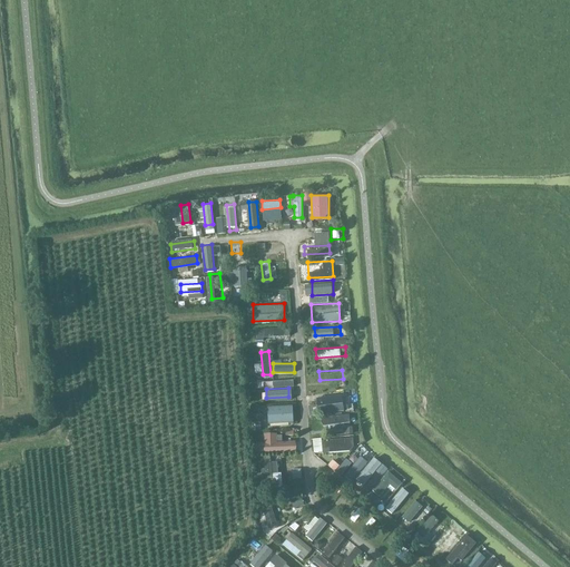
[(292,404),(267,406),(267,421),(292,420),(292,404)]
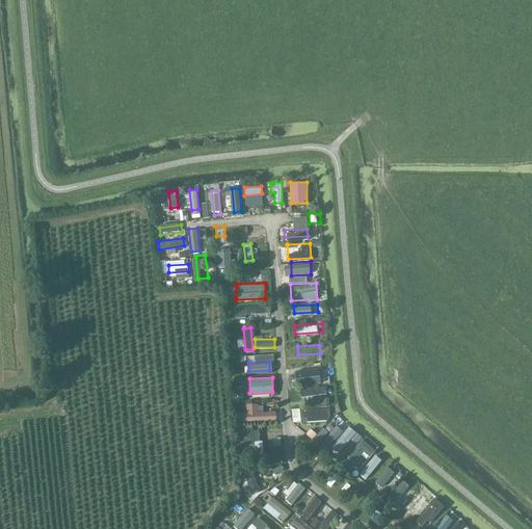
[(293,394),(326,392),(326,384),(292,386),(293,394)]
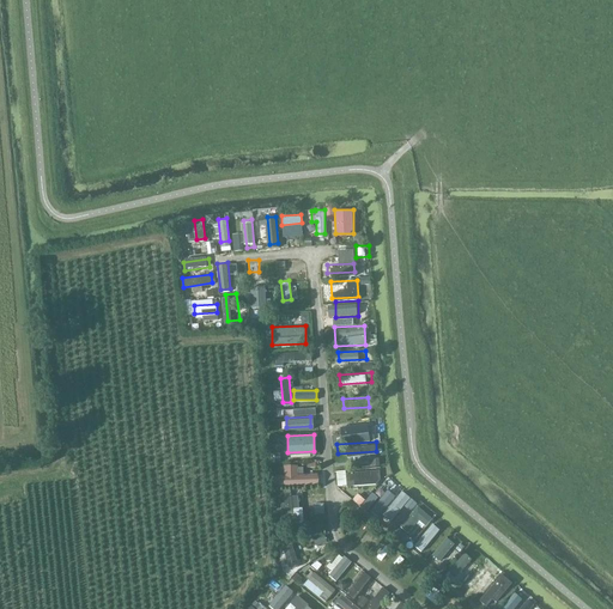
[(283,464),(283,474),(278,474),(278,483),(319,482),(319,473),(298,473),(297,464),(283,464)]
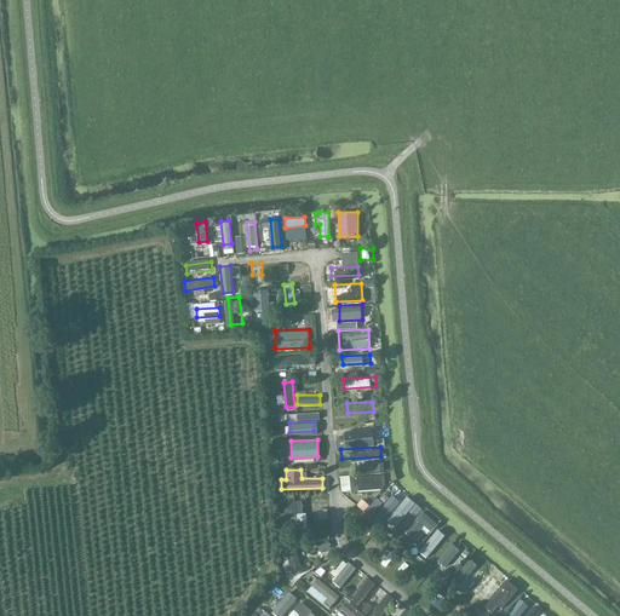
[(383,488),(383,473),(340,476),(342,490),(383,488)]
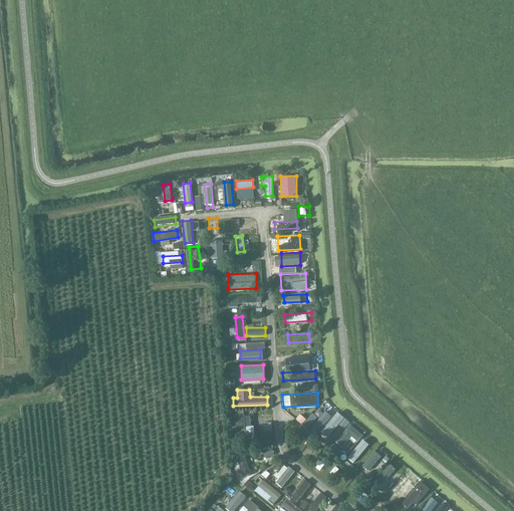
[(304,418),(308,412),(302,407),(297,413),(304,418)]
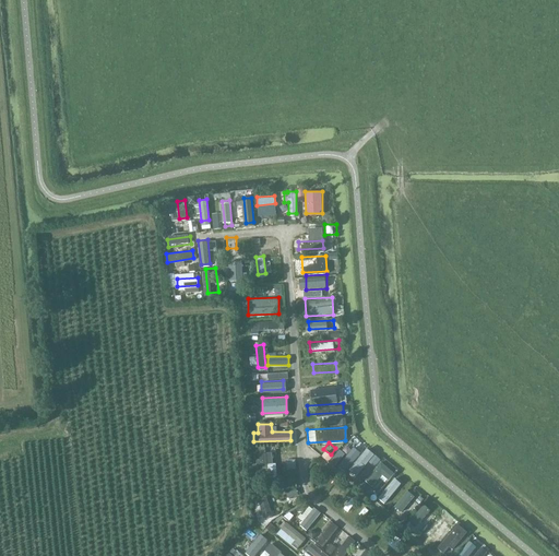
[(345,468),(360,449),(355,445),(340,463),(345,468)]
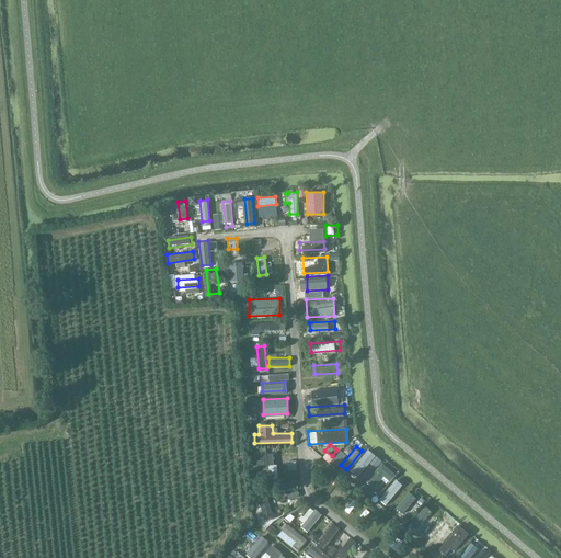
[(266,453),(255,453),(256,477),(268,476),(266,453)]
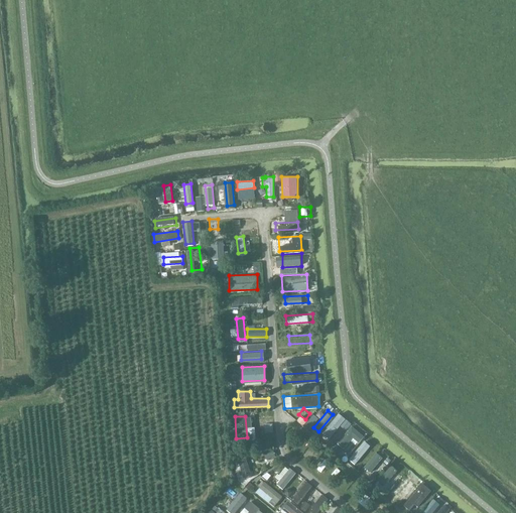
[(329,436),(339,423),(333,418),(323,431),(329,436)]
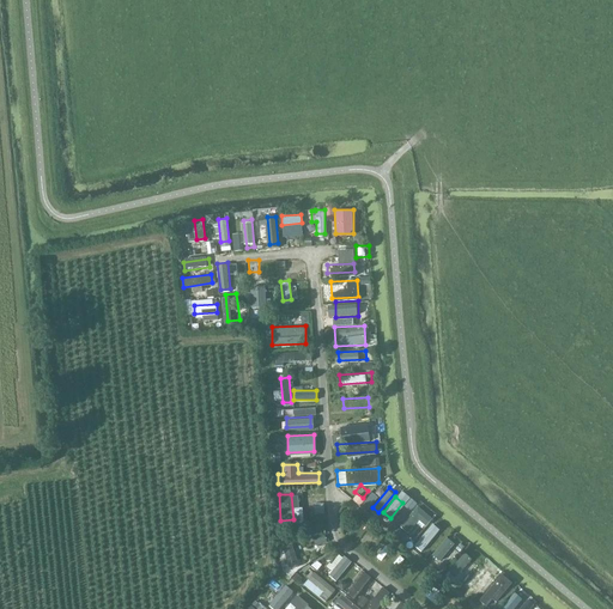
[(305,513),(305,499),(296,499),(296,513),(305,513)]
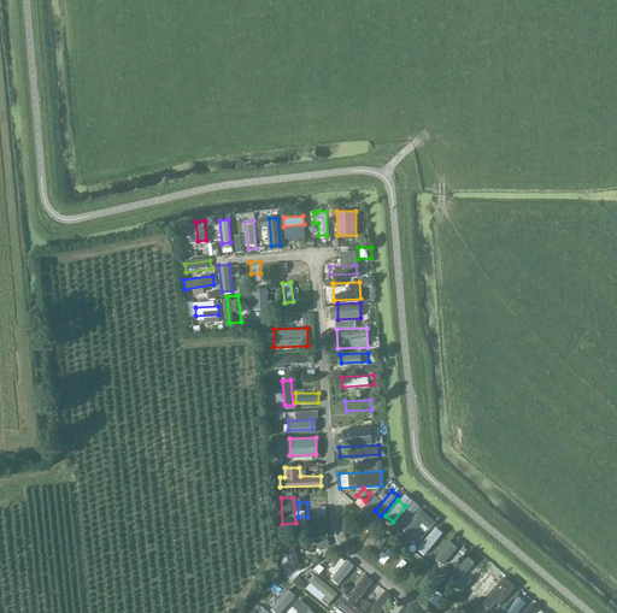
[(403,530),(410,535),(421,522),(428,528),(435,519),(428,513),(421,508),(403,530)]
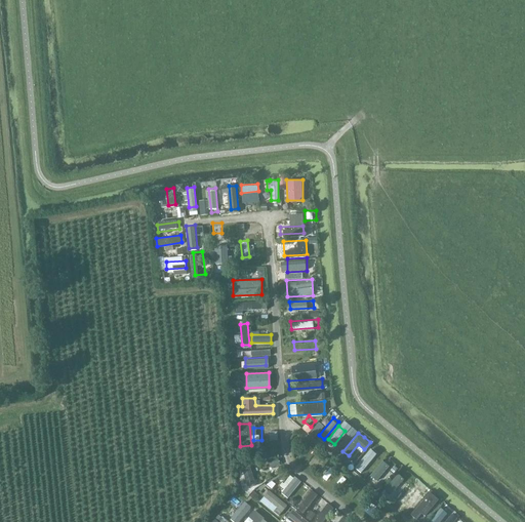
[(365,468),(376,454),(371,451),(361,464),(365,468)]
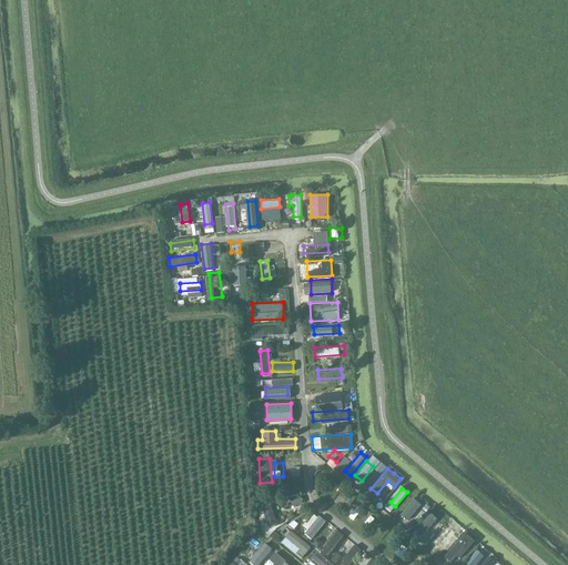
[(293,504),(306,500),(304,495),(303,490),(290,494),(293,504)]
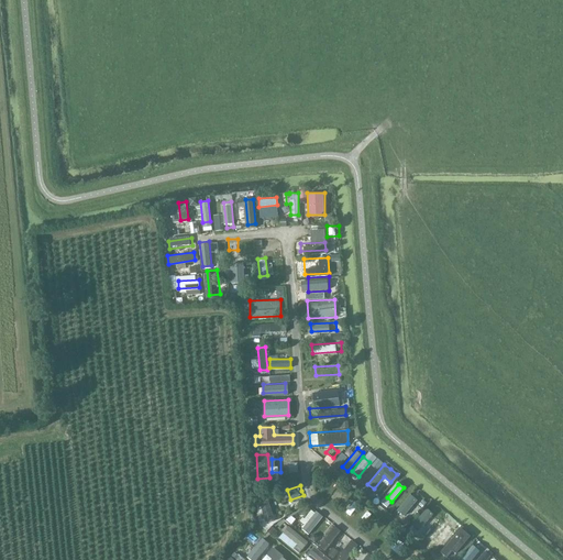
[(353,489),(335,512),(351,524),(351,523),(368,502),(355,491),(353,489)]
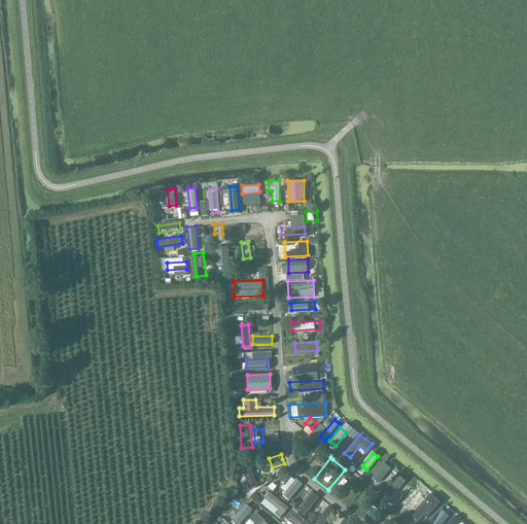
[(378,482),(390,466),(385,462),(373,478),(378,482)]
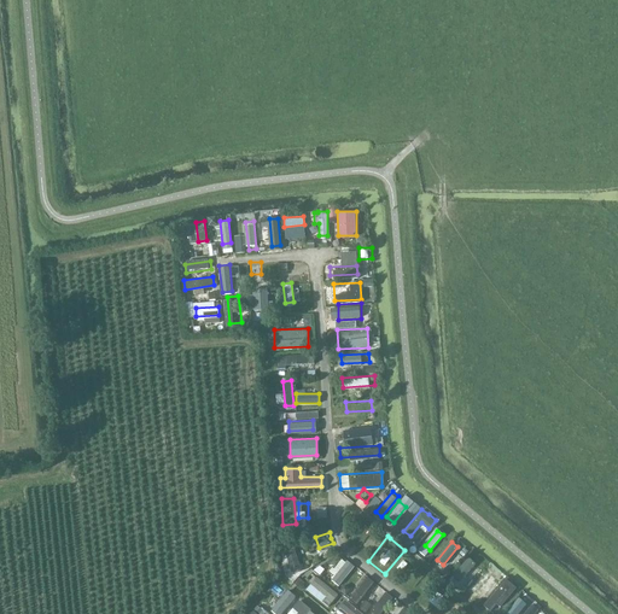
[(302,568),(293,548),(284,553),(291,572),(302,568)]
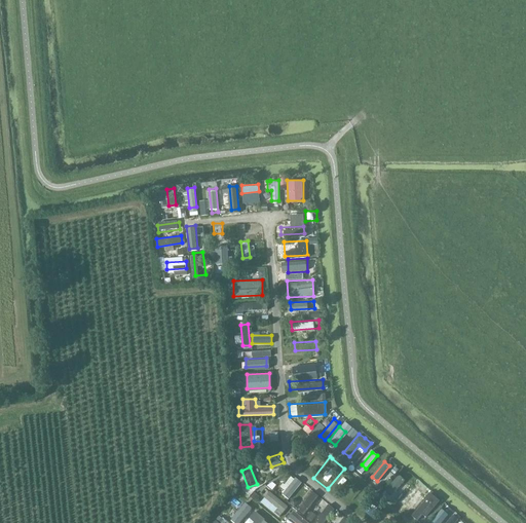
[(283,483),(287,477),(282,474),(277,480),(283,483)]
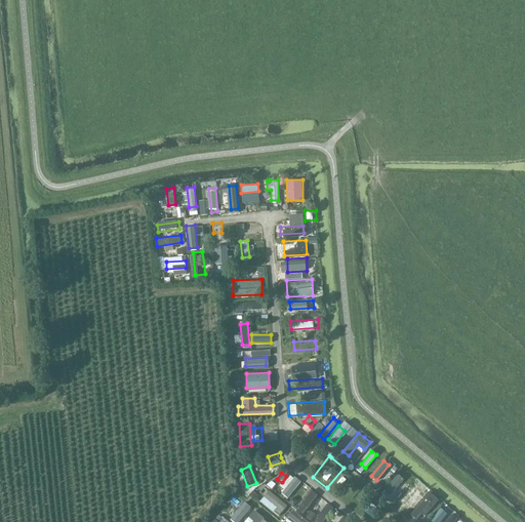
[(395,494),(406,480),(397,473),(386,487),(395,494)]
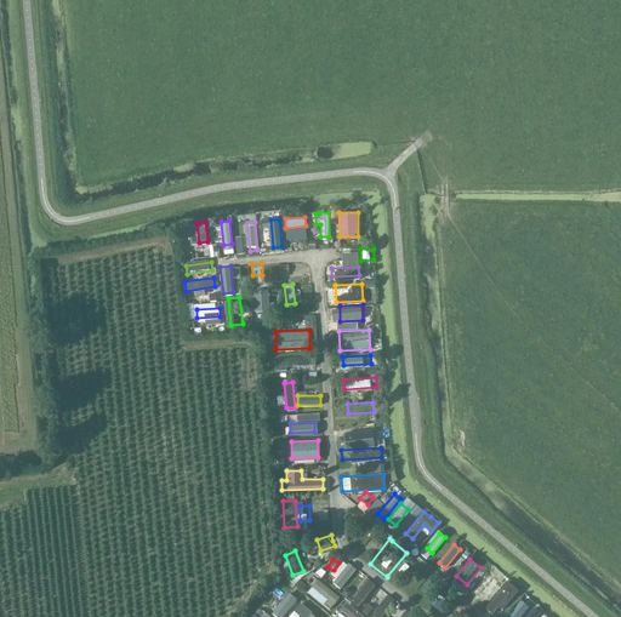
[(355,567),(348,563),(332,584),(340,590),(355,567)]
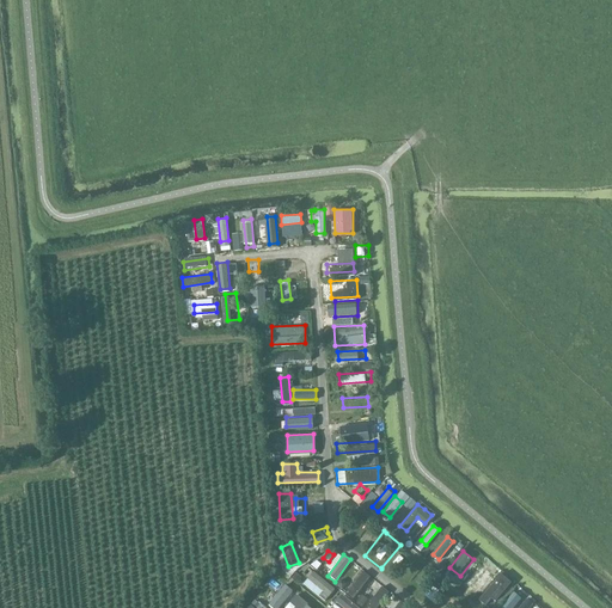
[(481,588),(494,572),(487,566),(481,563),(476,569),(482,573),(475,582),(481,588)]
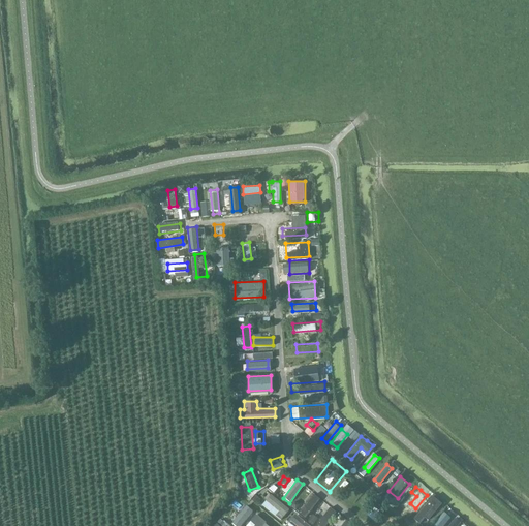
[(321,495),(315,491),(300,511),(306,516),(321,495)]
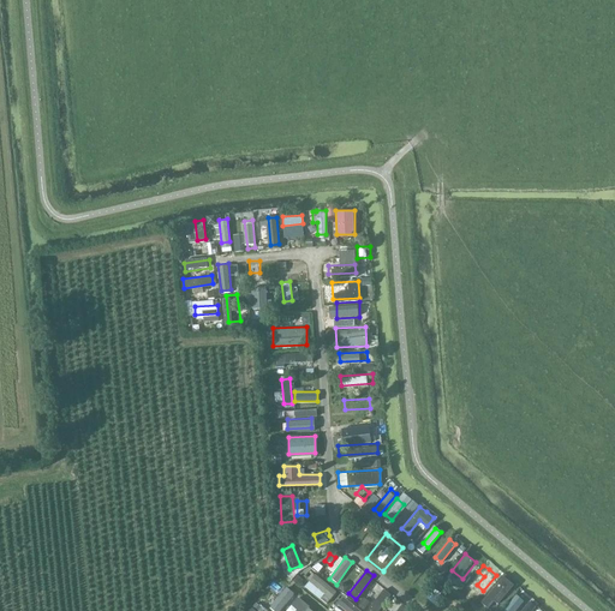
[(366,610),(383,587),(375,581),(358,604),(366,610)]
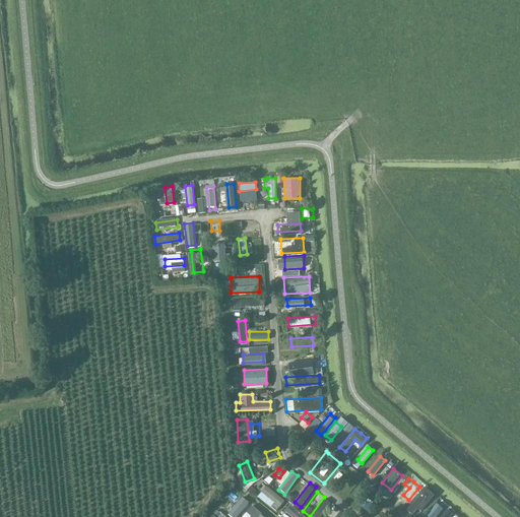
[(414,516),(430,498),(421,492),(406,510),(414,516)]
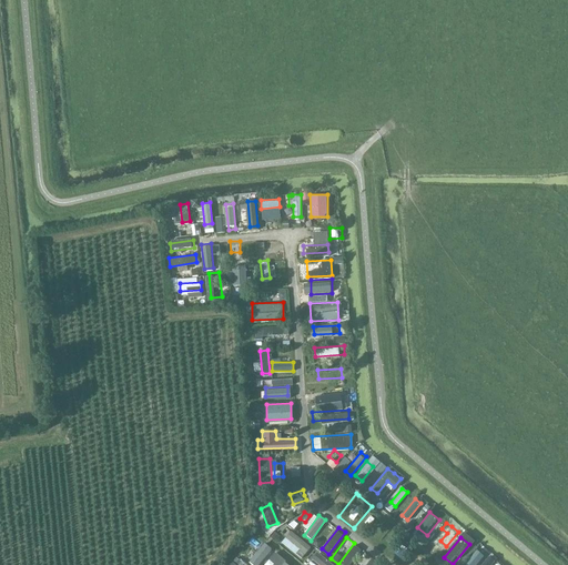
[(300,546),(290,538),(285,546),(294,553),(300,546)]
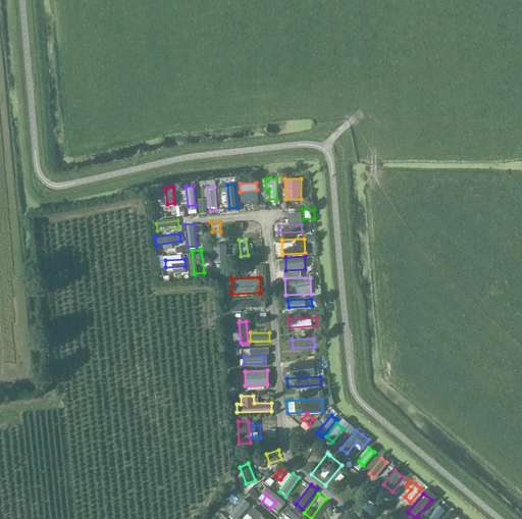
[(426,518),(435,518),(446,507),(440,502),(426,518)]
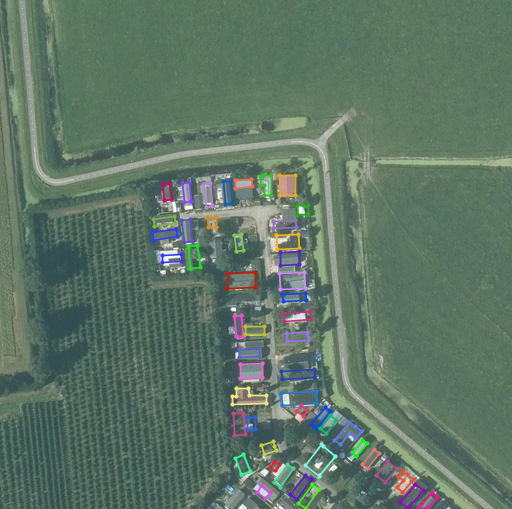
[(291,508),(279,500),(275,506),(279,508),(291,508)]
